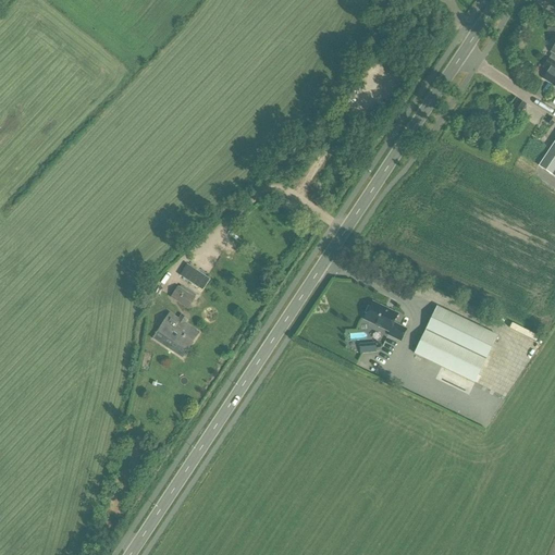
[(547,59),(543,65),(549,70),(543,77),(554,85),(554,61),(554,62),(554,61),(554,41),(545,58),(547,59)]
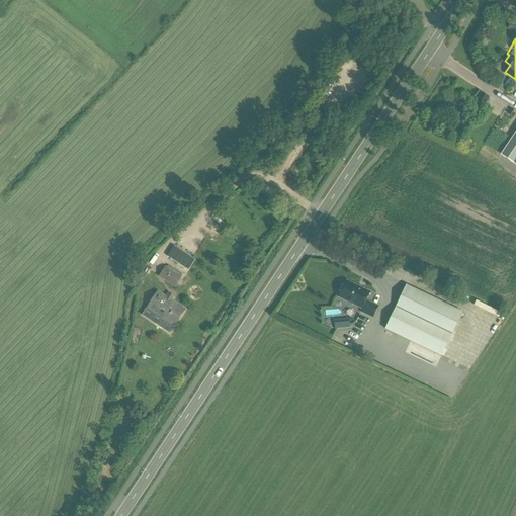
[(480,93),(474,101),(481,106),(486,98),(480,93)]
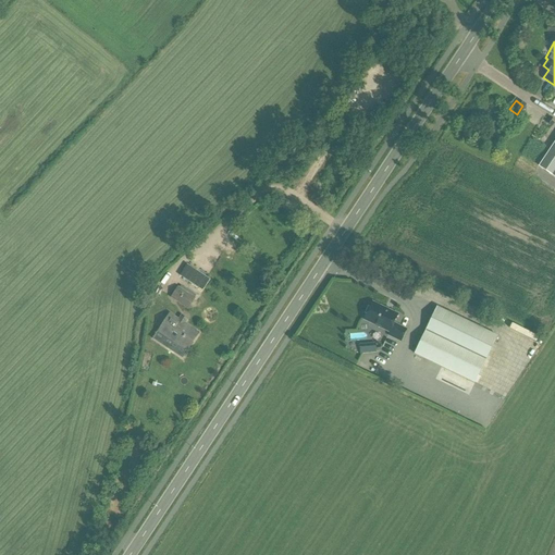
[(554,138),(538,165),(554,176),(554,138)]
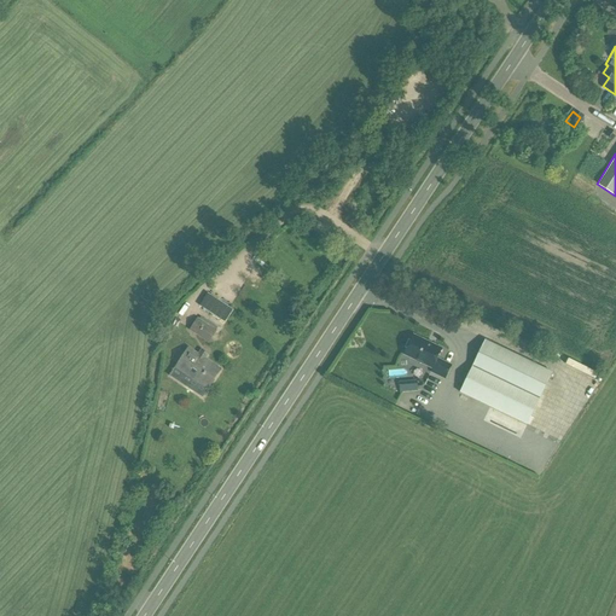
[(197,302),(221,319),(230,306),(205,289),(197,302)]
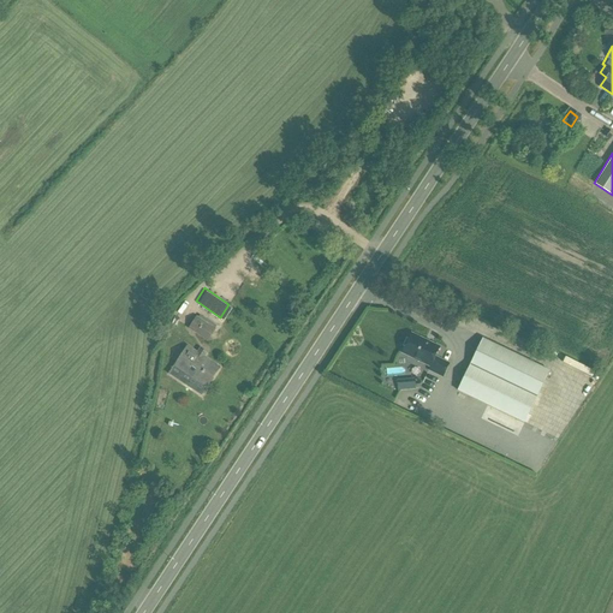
[(186,327),(207,340),(215,327),(195,315),(186,327)]
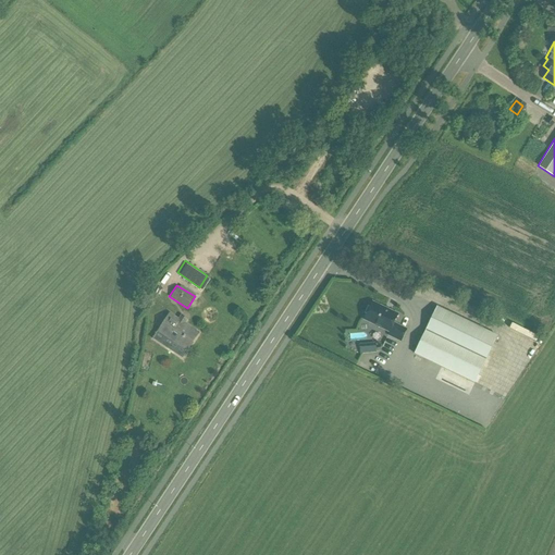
[(369,300),(361,317),(389,331),(387,333),(399,340),(405,329),(392,322),(396,313),(369,300)]
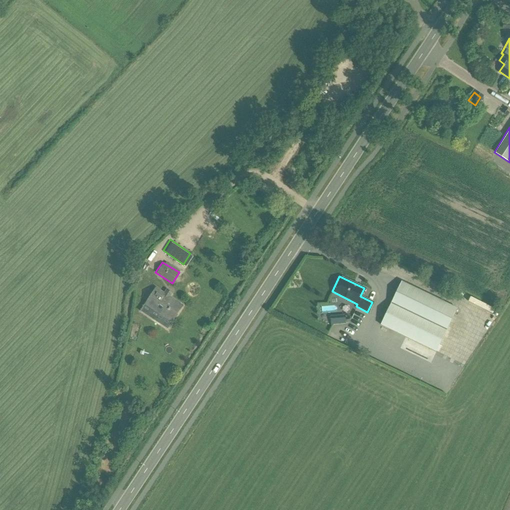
[(401,281),(380,324),(435,350),(455,307),(401,281)]
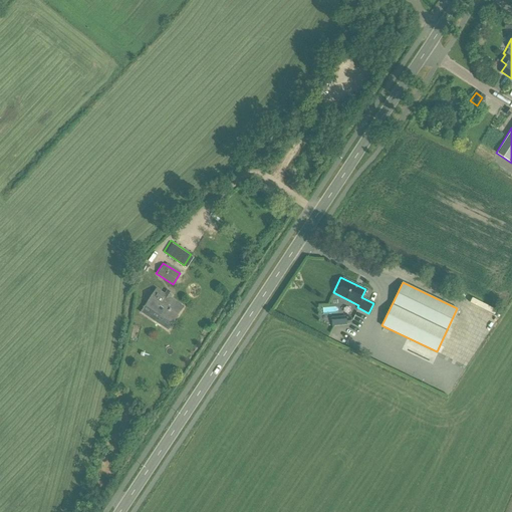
[(144,305),(171,323),(182,305),(156,288),(144,305)]
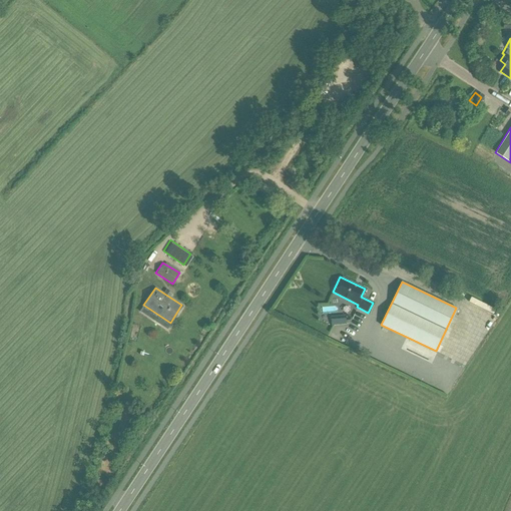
[(327,306),(333,303),(330,296),(324,298),(327,306)]
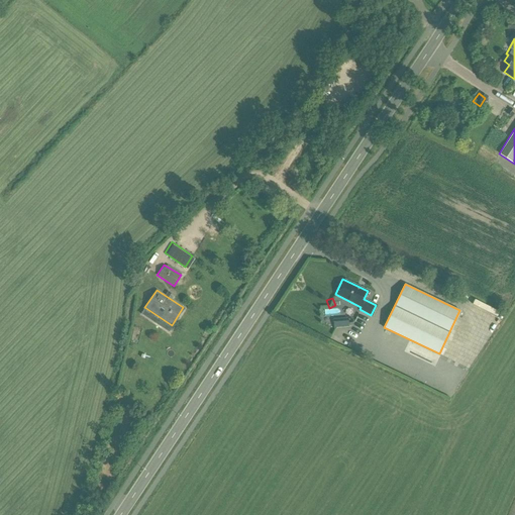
[(342,300),(338,305),(345,310),(349,306),(342,300)]
